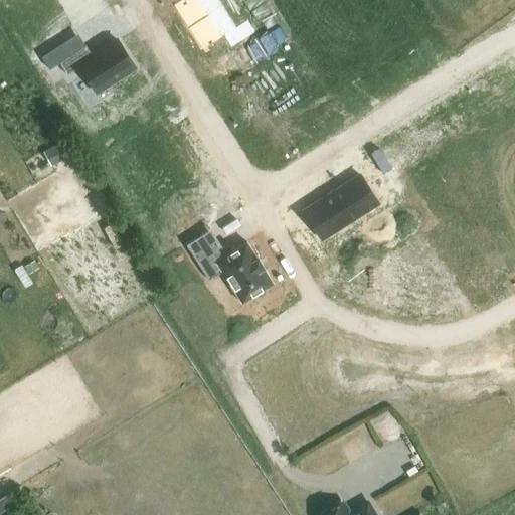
[(183,0),(172,8),(186,30),(221,7),(216,0),(183,0)]
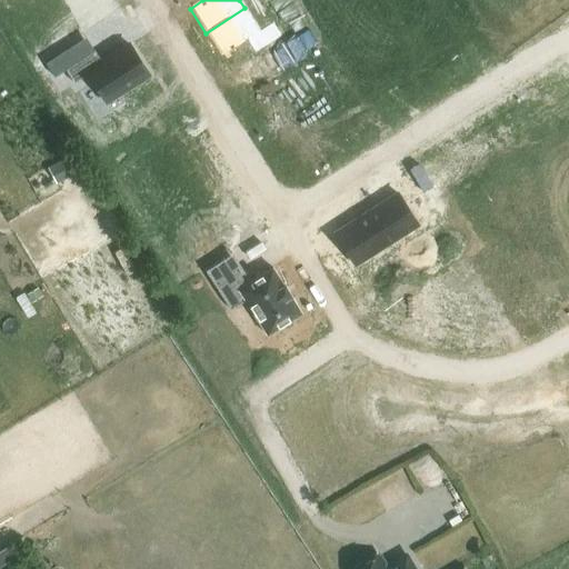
[(206,33),(221,57),(247,41),(256,53),(281,37),(272,23),(260,32),(245,8),(206,33)]
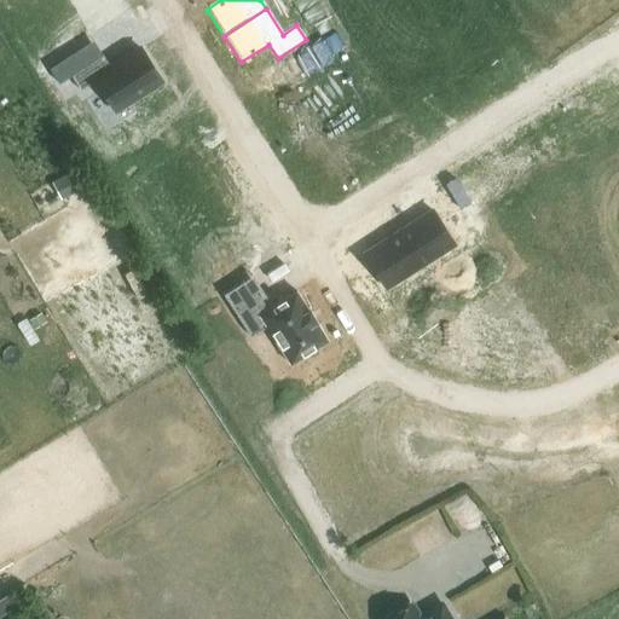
[(102,56),(70,76),(80,92),(96,82),(115,111),(161,81),(140,50),(110,69),(102,56)]
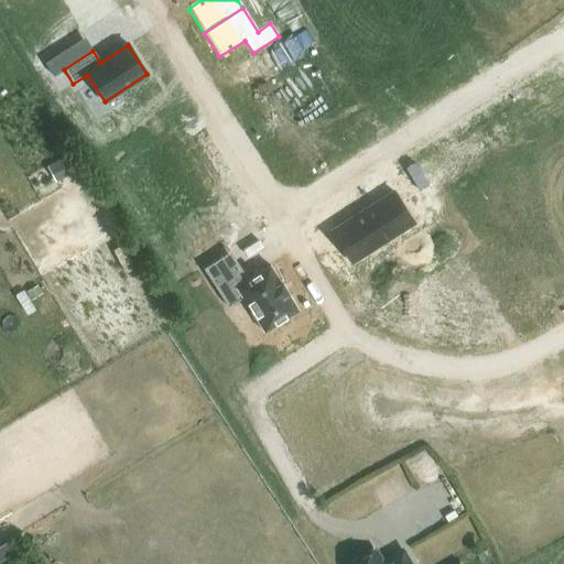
[(77,165),(69,152),(46,166),(54,180),(77,165)]
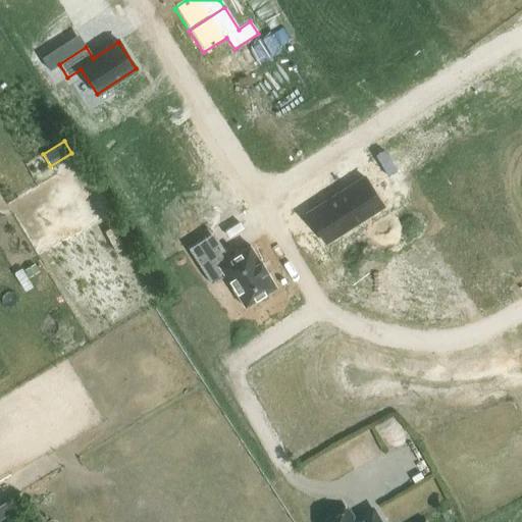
[(340,194),(307,214),(325,243),(343,231),(340,226),(353,218),(356,223),(382,206),(364,177),(347,189),(348,190),(341,195),(340,194)]
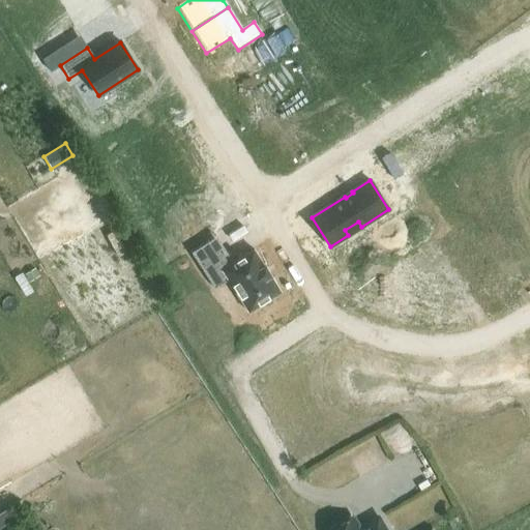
[(224,248),(199,264),(213,287),(227,278),(248,312),(280,291),(253,248),(232,262),(224,248)]
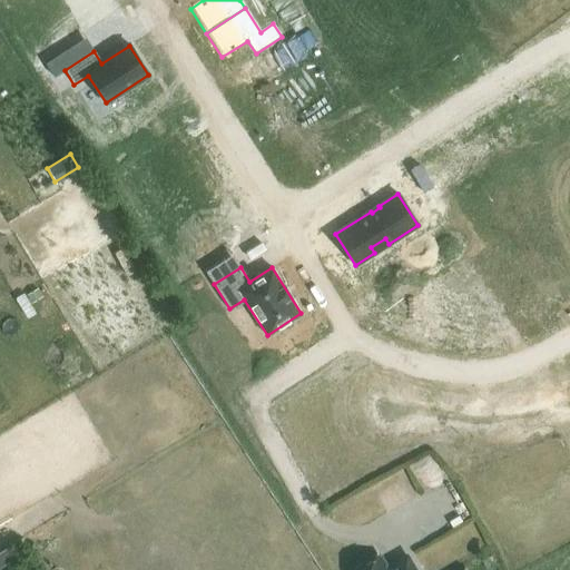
[(198,296),(189,283),(178,291),(186,304),(198,296)]
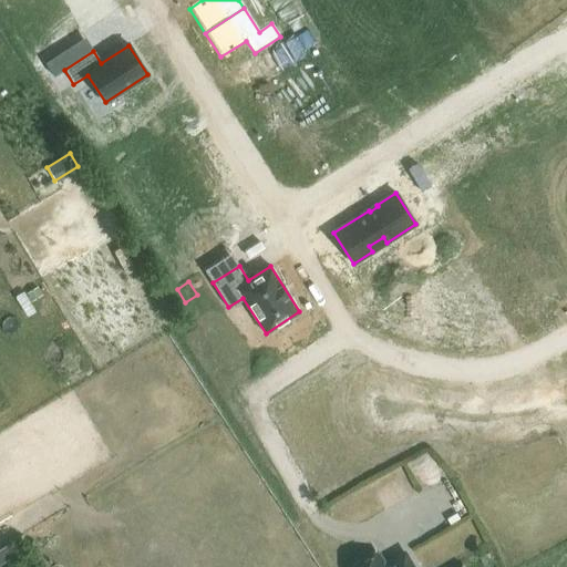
[(0,566),(0,565),(17,554),(10,543),(0,548),(0,566)]
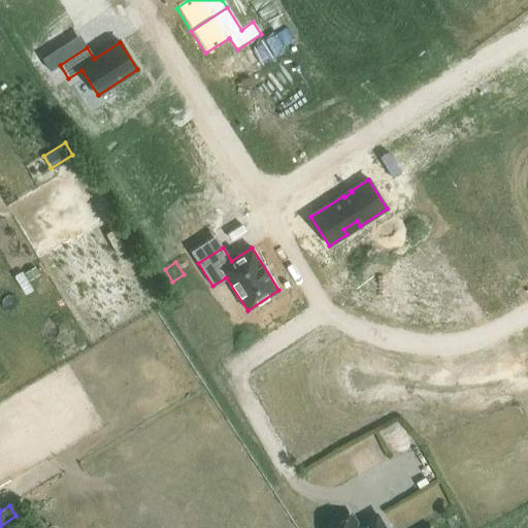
[(386,527),(376,513),(358,523),(353,514),(328,527),(386,527)]
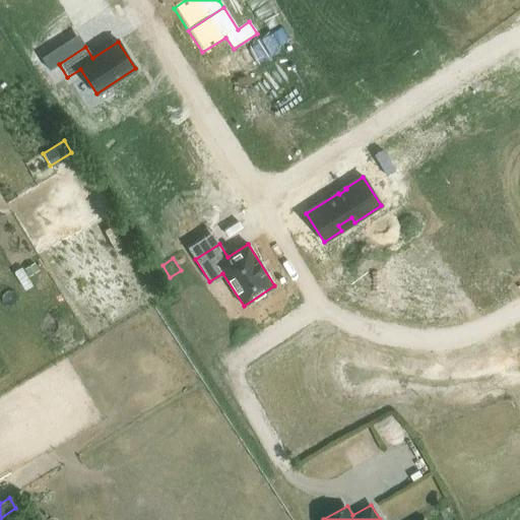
[(450,508),(440,512),(444,519),(445,519),(454,516),(450,508)]
